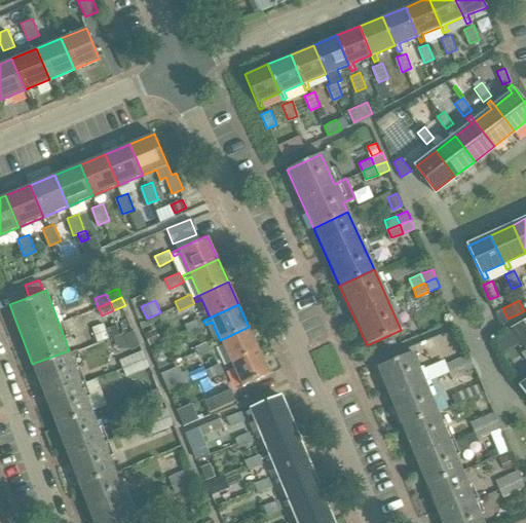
[(200,318),(185,324),(189,333),(204,327),(200,318)]
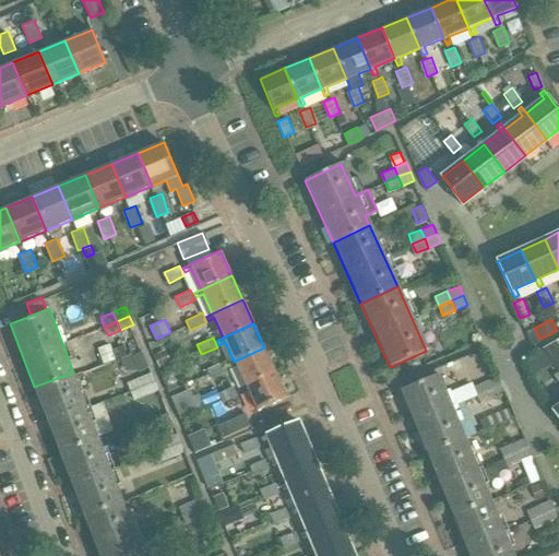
[(558,370),(558,345),(555,340),(543,347),(558,371),(558,370)]
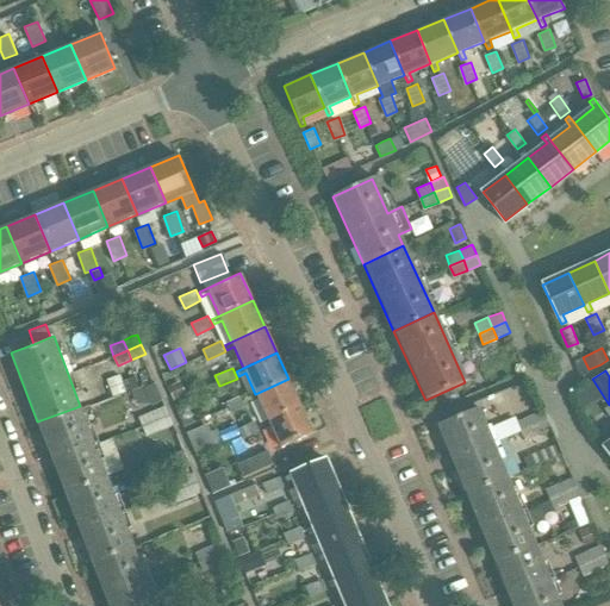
[(113,395),(126,391),(120,373),(106,379),(113,395)]
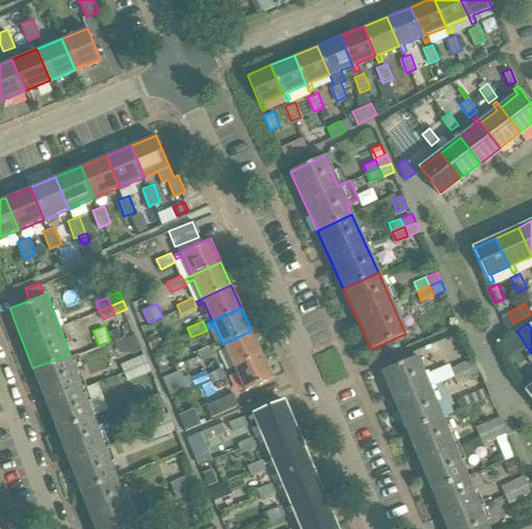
[(122,337),(118,327),(108,332),(111,341),(114,340),(122,337)]
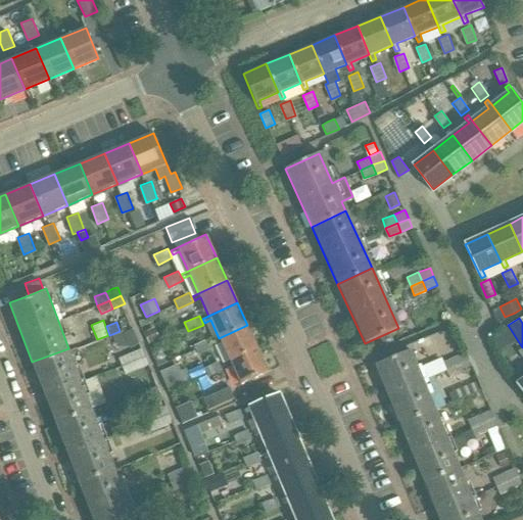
[(219,338),(212,341),(215,345),(221,342),(229,361),(257,347),(247,325),(219,338)]
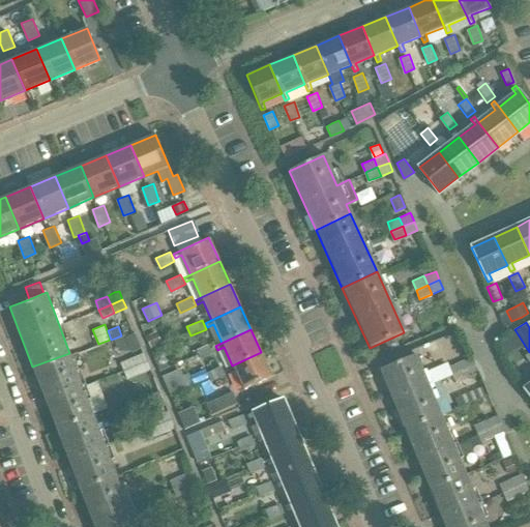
[(142,347),(136,330),(121,335),(114,339),(119,350),(131,349),(131,351),(142,347)]
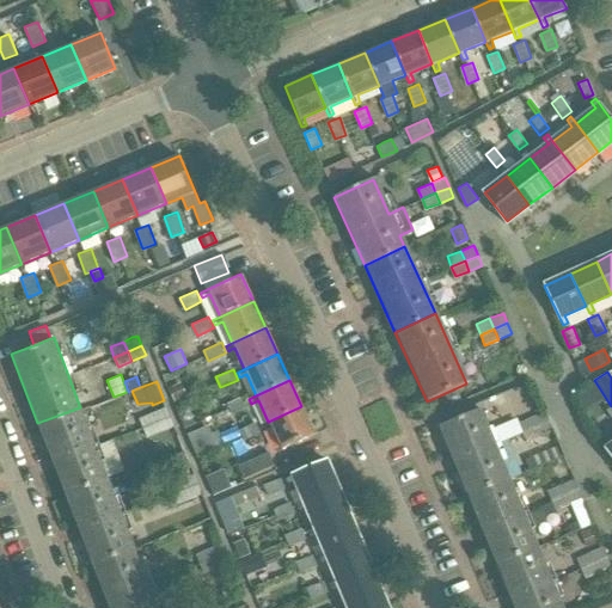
[(188,394),(182,381),(169,387),(175,400),(188,394)]
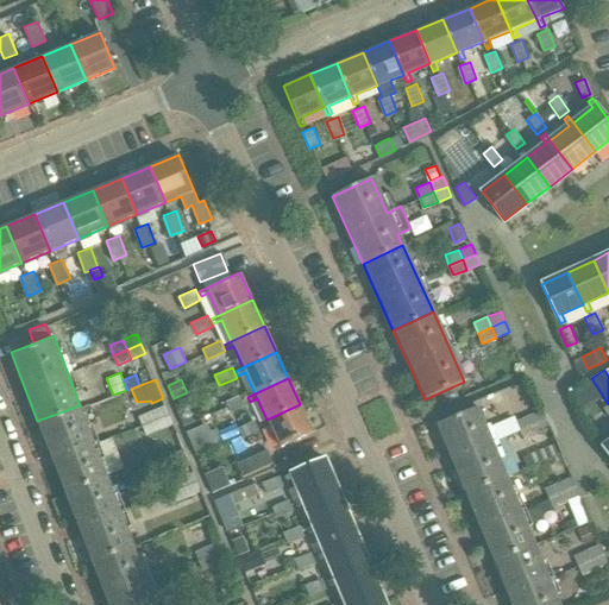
[(243,392),(226,399),(231,411),(249,403),(243,392)]
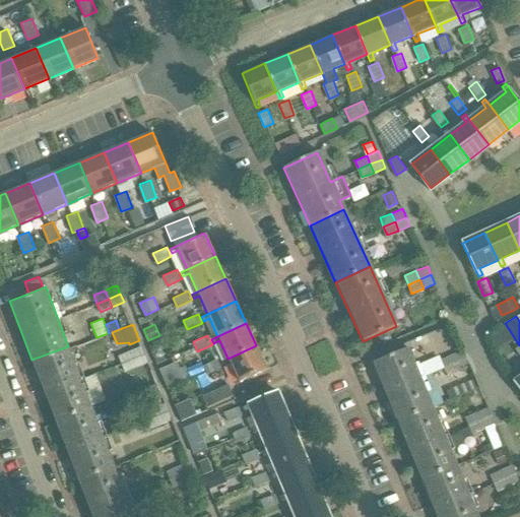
[(133,358),(145,353),(142,344),(130,349),(133,358)]
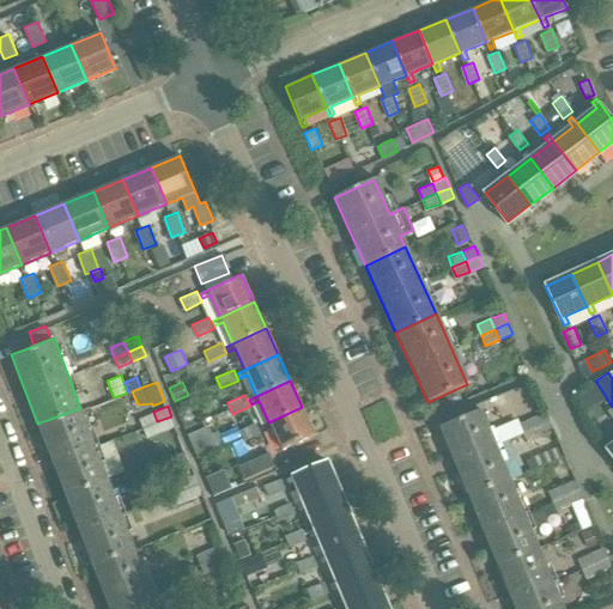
[(314,433),(302,407),(268,422),(260,426),(266,438),(274,434),(280,449),(314,433)]
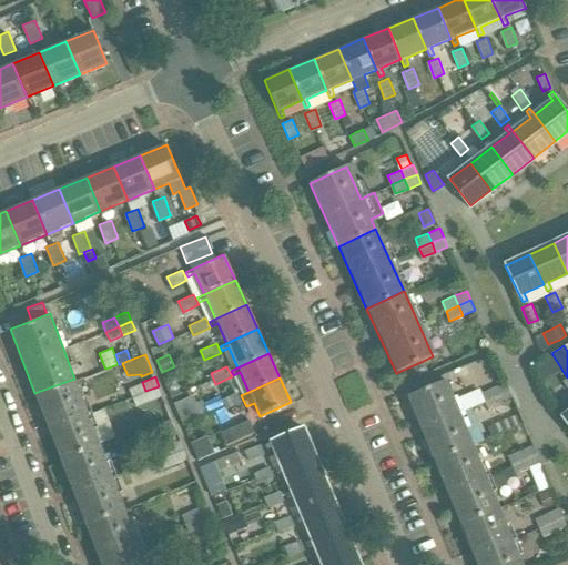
[(74,379),(34,393),(60,457),(99,442),(74,379)]
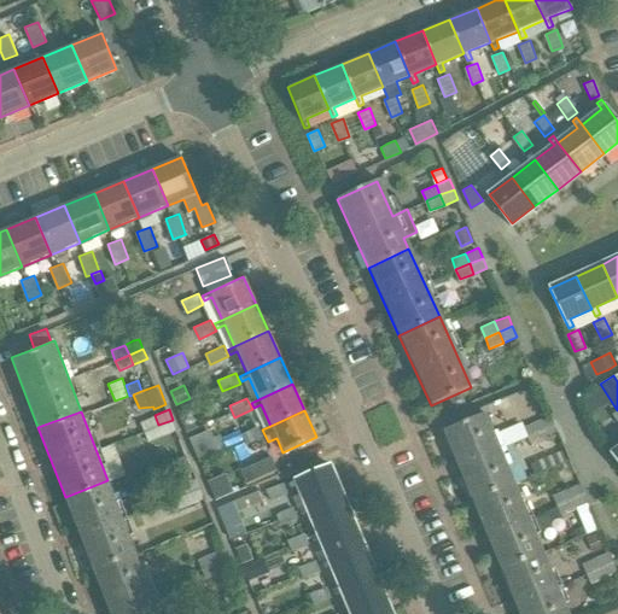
[(484,411),(442,430),(471,498),(513,481),(484,411)]
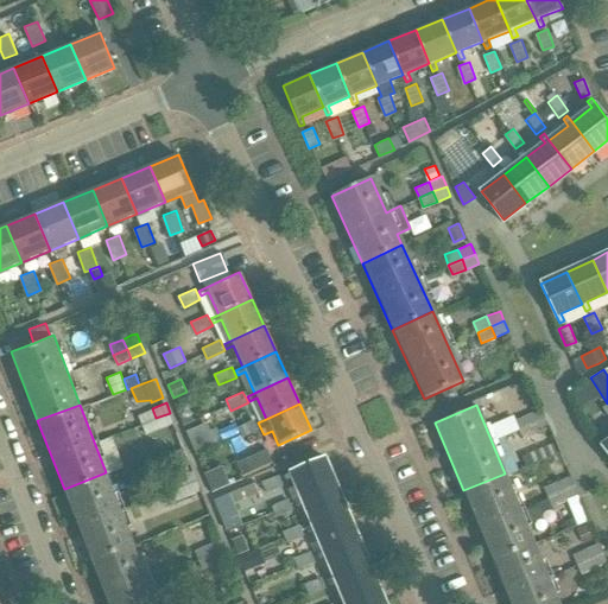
[(545,418),(542,407),(529,413),(533,424),(545,418)]
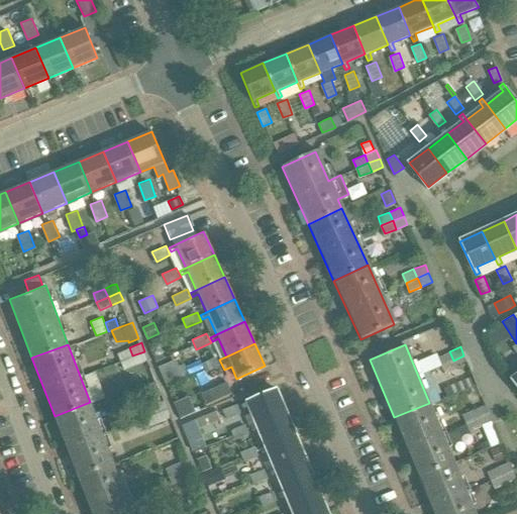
[(132,355),(129,347),(117,352),(121,361),(132,355)]
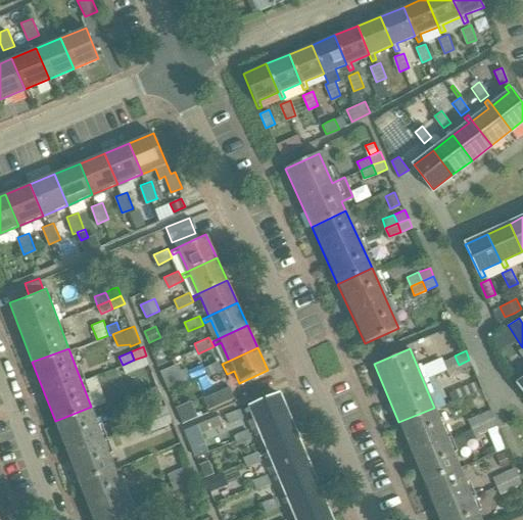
[(134,360),(138,368),(149,364),(146,356),(134,360)]
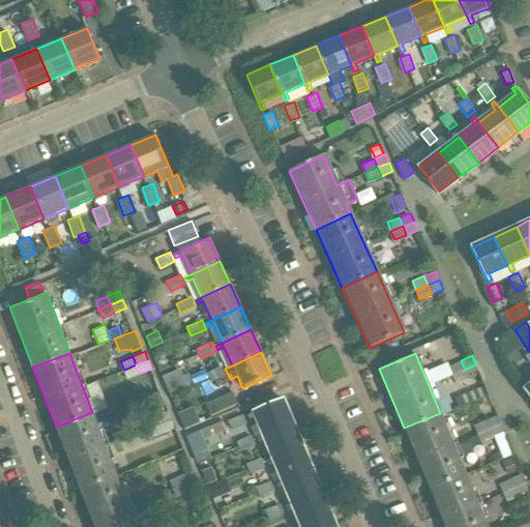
[(465,370),(461,360),(449,364),(453,374),(465,370)]
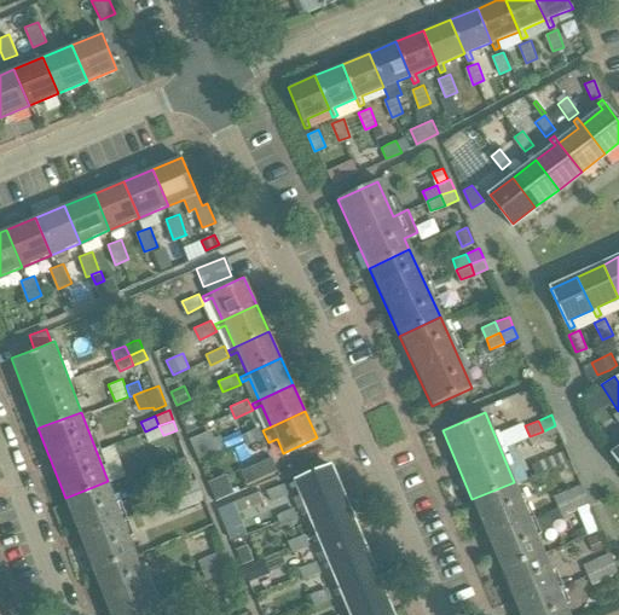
[(163,435),(158,425),(145,431),(149,441),(163,435)]
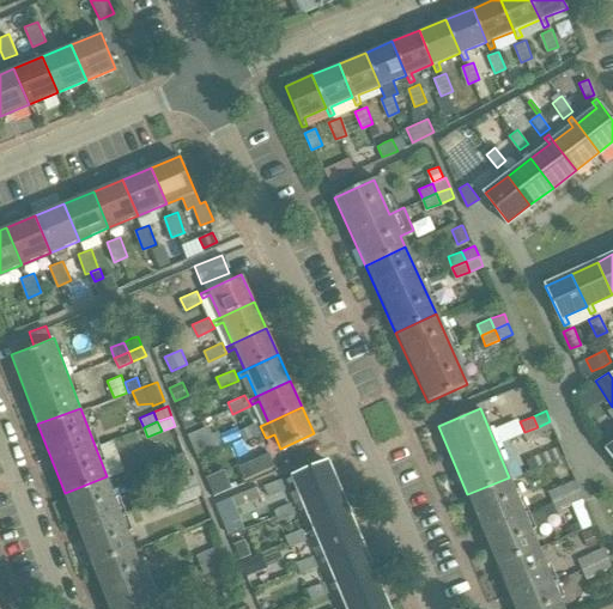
[(256,421),(240,430),(242,434),(244,440),(261,432),(256,421)]
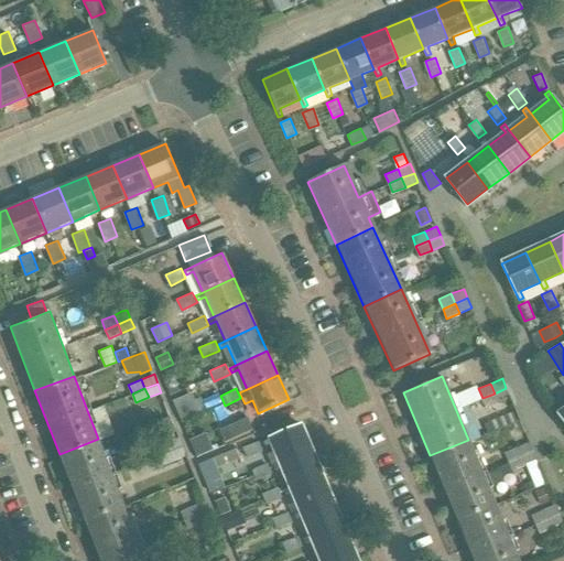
[(510,397),(506,388),(495,394),(498,402),(510,397)]
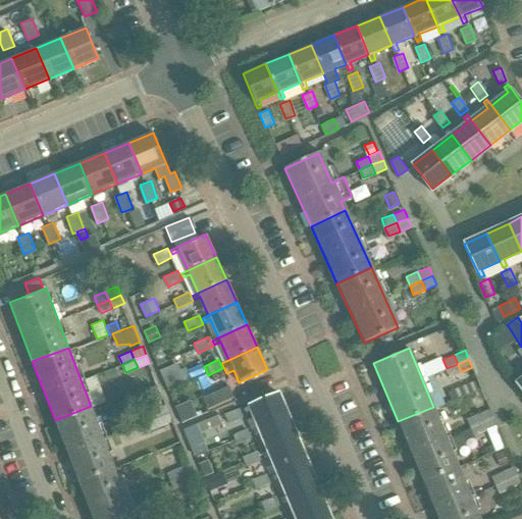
[(167,387),(185,379),(177,363),(160,370),(167,387)]
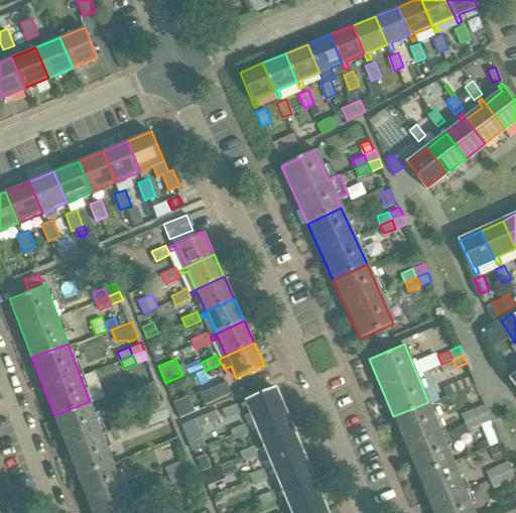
[(456,368),(453,360),(441,364),(444,373),(456,368)]
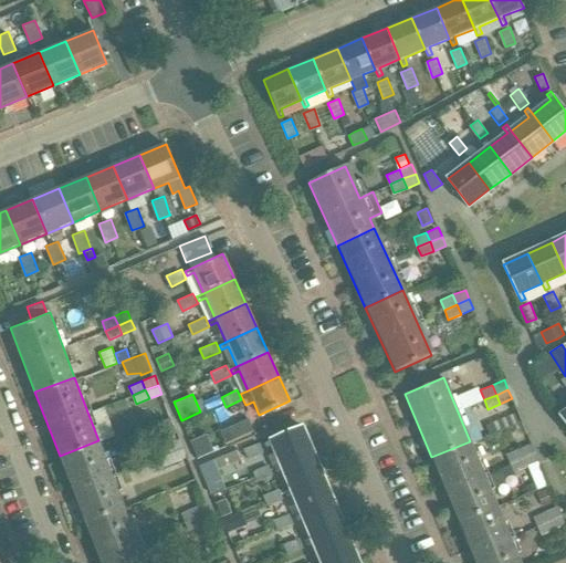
[(175,431),(169,417),(156,423),(161,437),(175,431)]
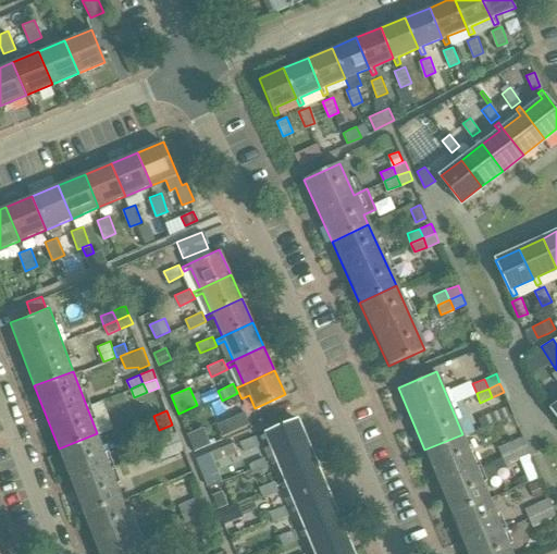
[(222,435),(250,422),(245,410),(217,423),(222,435)]
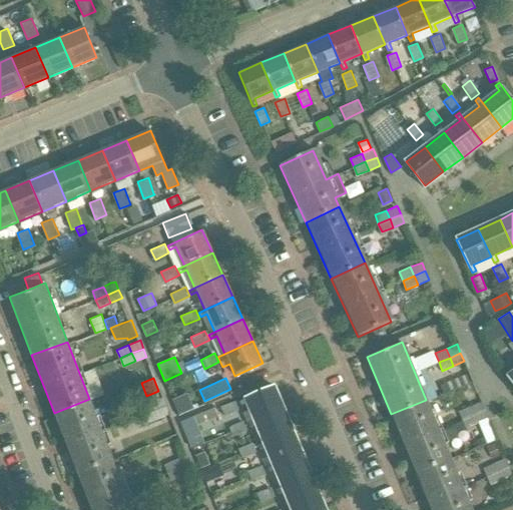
[(253,420),(282,408),(273,386),(237,400),(239,405),(246,402),(253,420)]
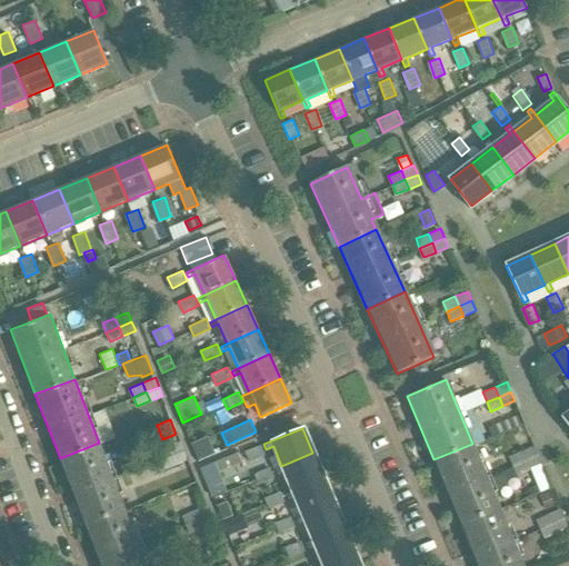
[(172,455),(185,449),(181,440),(168,446),(172,455)]
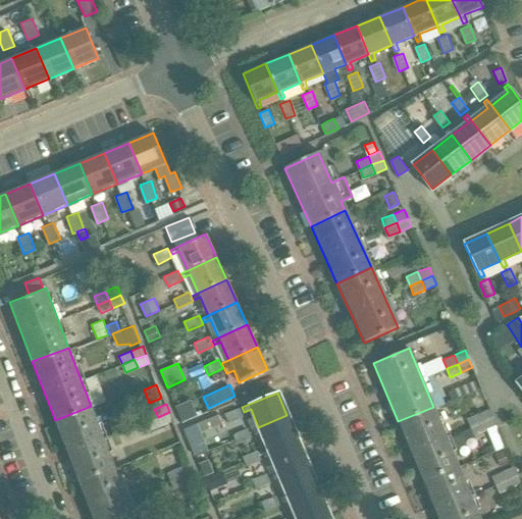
[(91,406),(55,420),(77,478),(114,464),(91,406)]
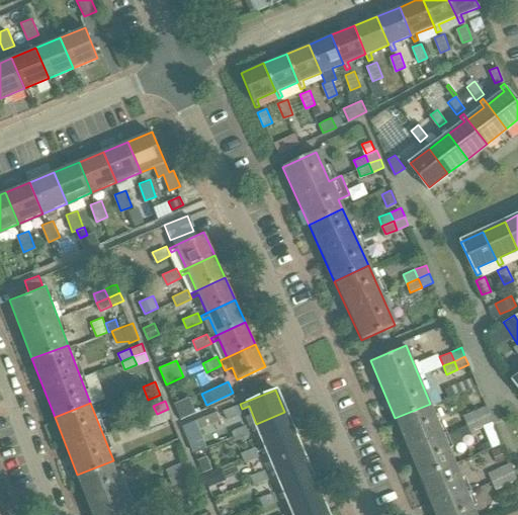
[(238,404),(224,410),(227,419),(242,413),(238,404)]
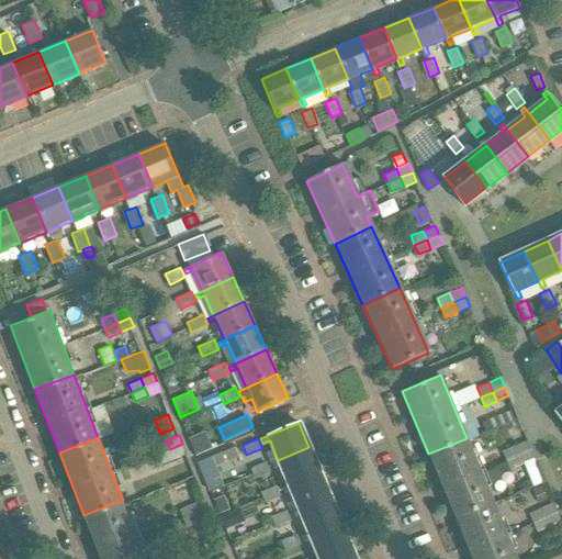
[(467,438),(428,454),(454,516),(493,501),(486,485),(482,473),(481,472),(467,438)]
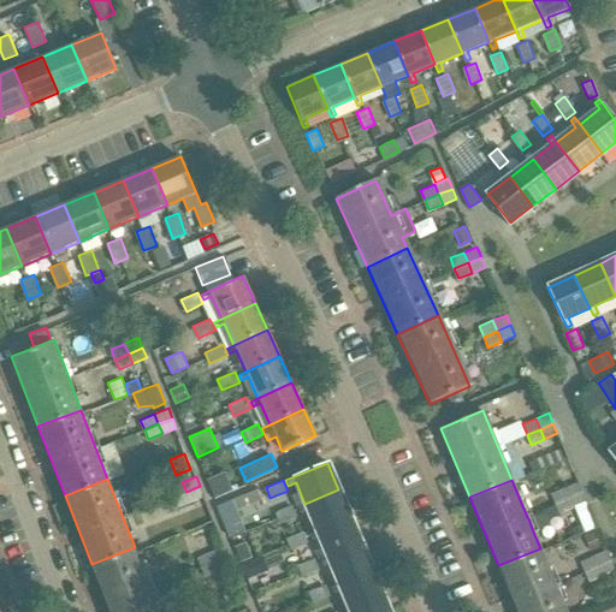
[(582,492),(578,481),(564,487),(569,497),(582,492)]
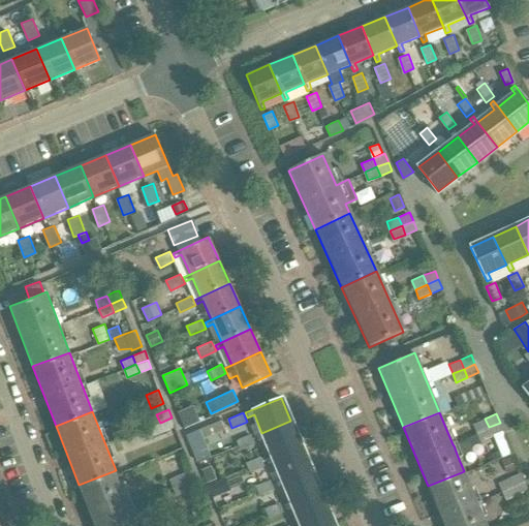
[(148,428),(160,423),(156,414),(145,419),(148,428)]
